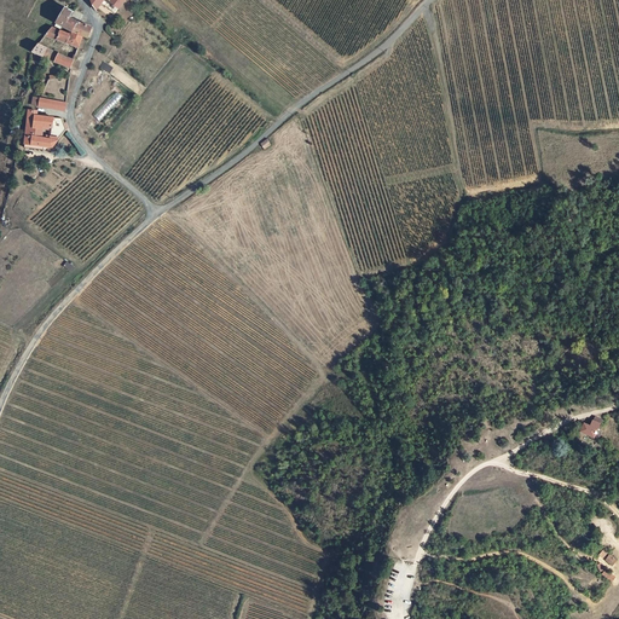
[(103,0),(108,0),(119,9),(125,0),(91,0),(92,5),(97,10),(103,0)]
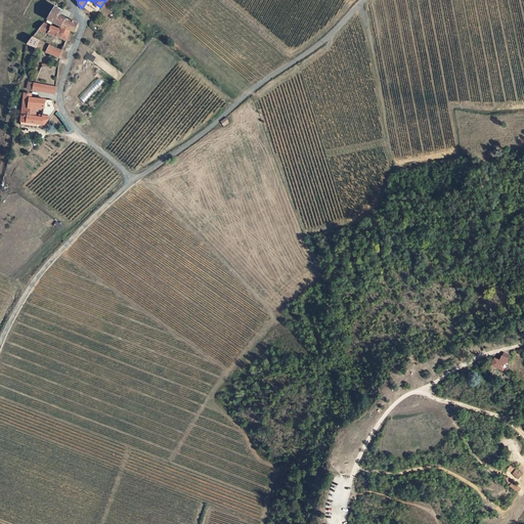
[(63,9),(57,5),(50,18),(63,27),(68,17),(61,13),(63,9)]
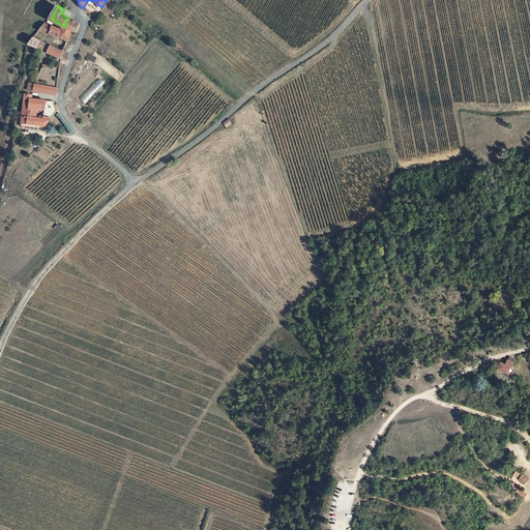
[(76,32),(77,30),(80,24),(68,18),(64,27),(71,31),(76,32)]
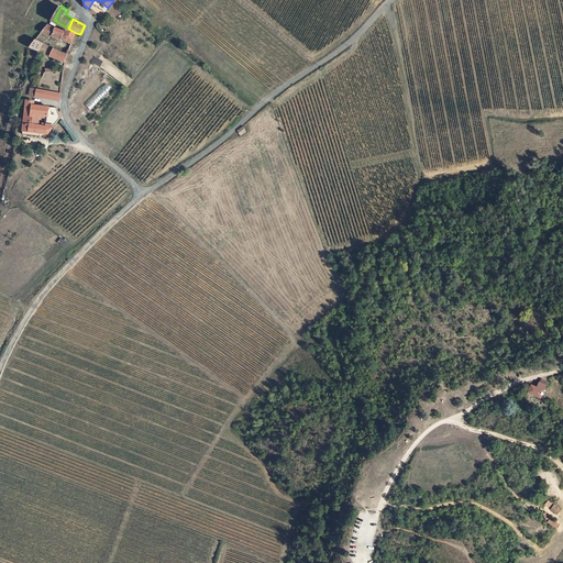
[(48,24),(43,31),(53,34),(53,35),(62,39),(62,36),(65,37),(65,39),(72,42),(76,33),(67,30),(66,29),(65,32),(58,29),(48,24)]
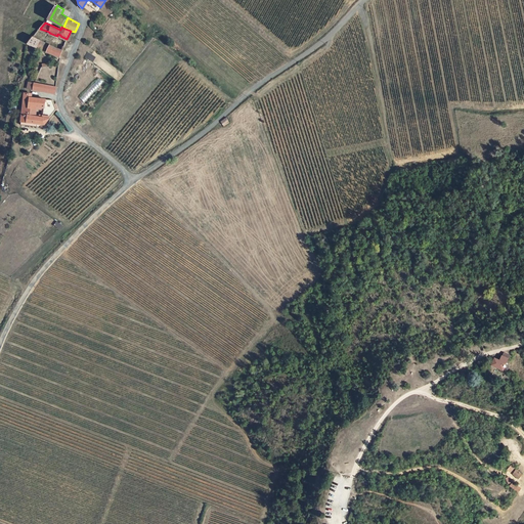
[(28,44),(37,48),(40,41),(33,37),(28,44)]
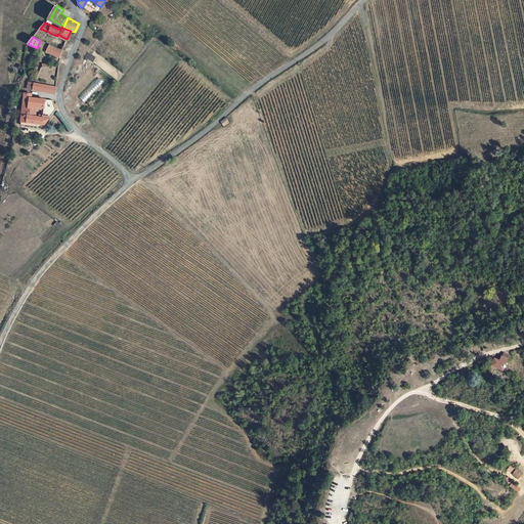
[(45,43),(40,41),(37,48),(40,49),(41,47),(43,48),(45,43)]
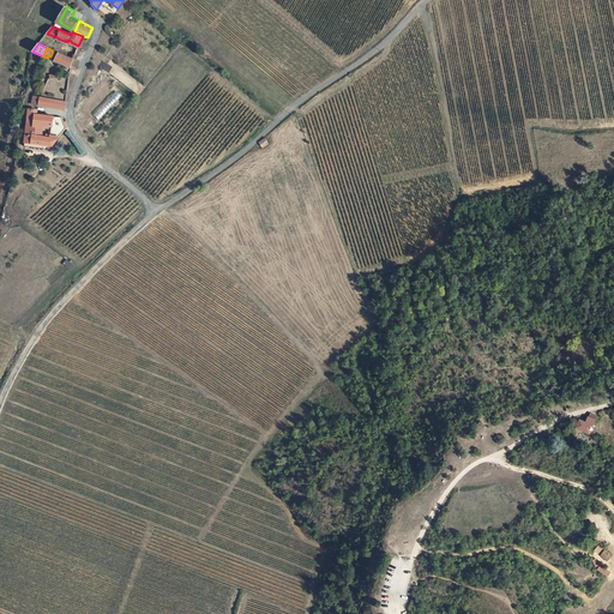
[(71,67),(73,60),(59,53),(54,61),(71,67)]
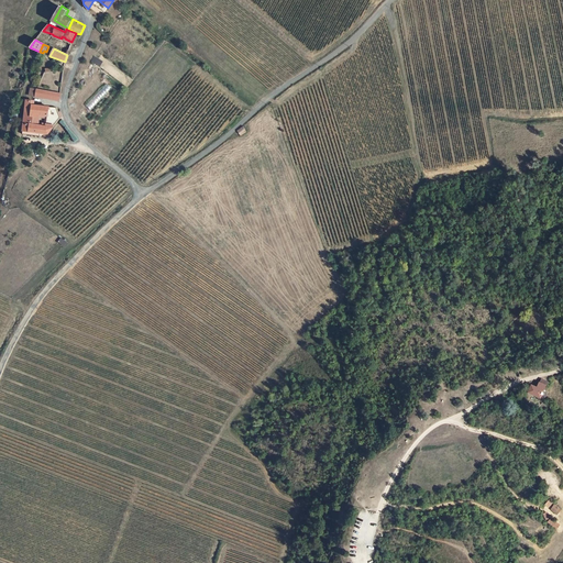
[(99,65),(102,62),(94,56),(91,59),(99,65)]
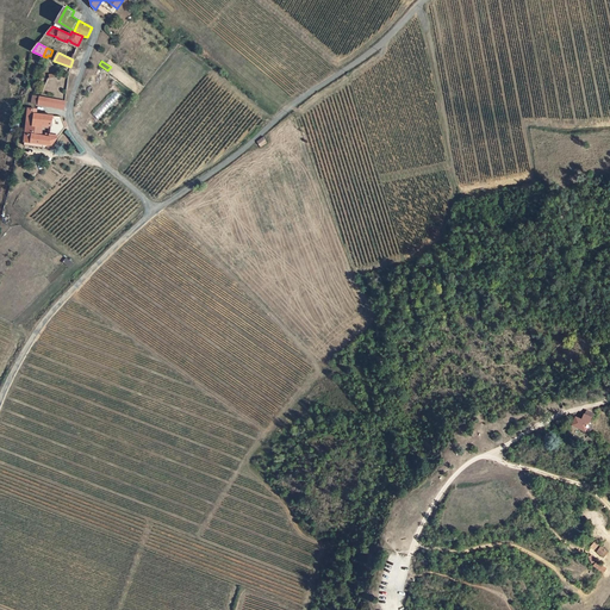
[(33,95),(32,104),(66,110),(67,101),(33,95)]
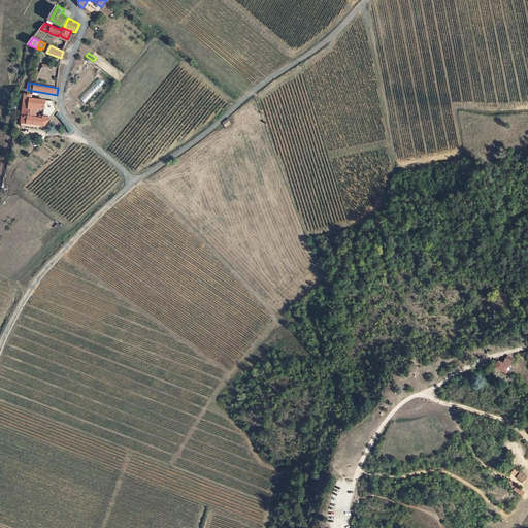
[(54,101),(34,98),(34,95),(26,93),(23,123),(46,127),(53,118),(57,109),(54,101)]
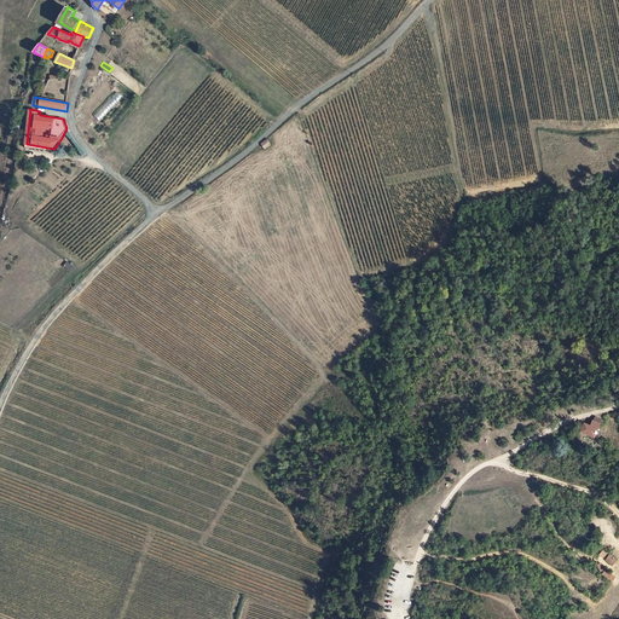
[(585,423),(582,432),(595,439),(603,421),(597,417),(593,427),(585,423)]
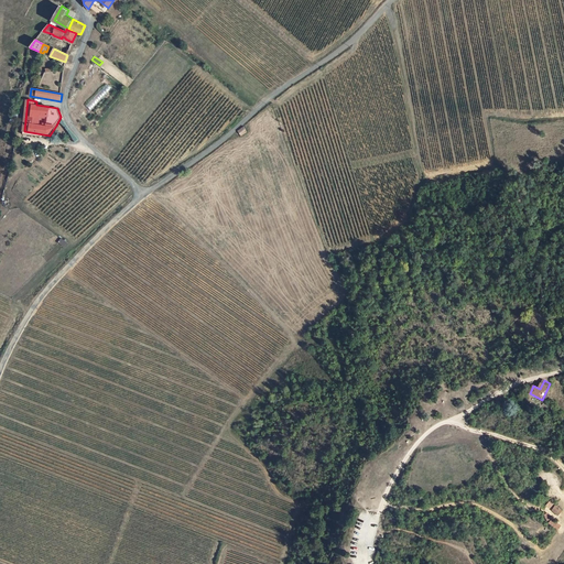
[(563,510),(557,506),(553,510),(559,516),(563,510)]
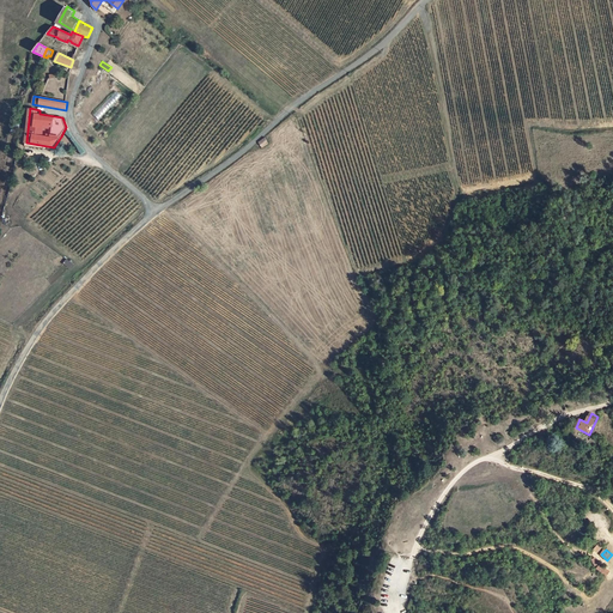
[(596,569),(607,576),(611,571),(600,564),(596,569)]
